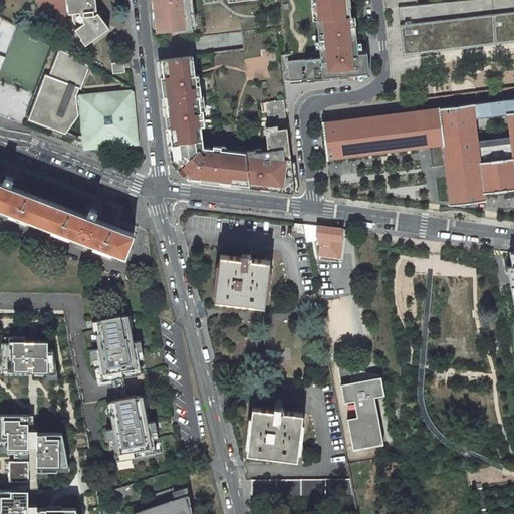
[(70,0),(71,2),(67,3),(69,13),(72,13),(73,21),(78,27),(75,29),(81,38),(84,36),(89,42),(109,27),(98,12),(94,15),(93,10),(97,10),(95,0),(70,0)]
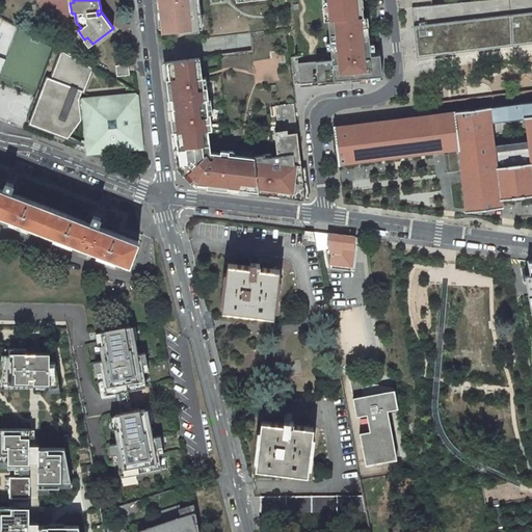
[(159,0),(161,18),(165,18),(167,32),(179,31),(179,33),(200,31),(195,0),(159,0)]
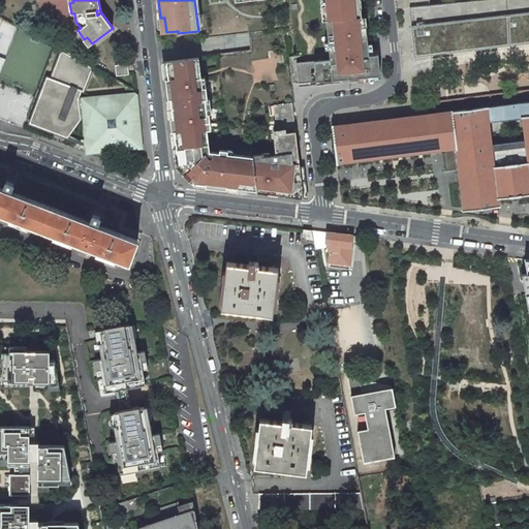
[(322,20),(327,20),(361,17),(360,8),(355,8),(353,0),(320,0),(324,0),(325,11),(321,11),(322,20)]
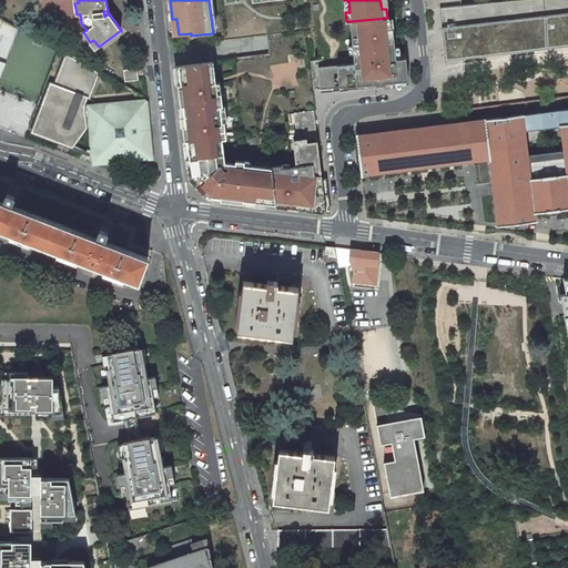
[(567,0),(515,0),(439,8),(444,52),(465,50),(567,39),(567,0)]
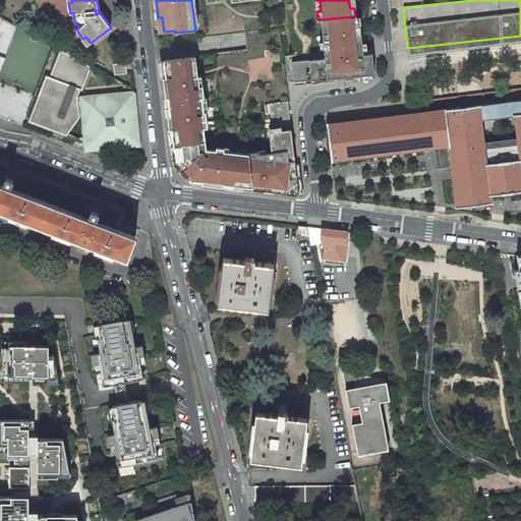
[(285,56),(288,82),(374,74),(372,54),(362,55),(362,54),(360,27),(356,27),(355,16),(322,19),(325,59),(292,61),(292,58),(288,58),(288,55),(285,56)]
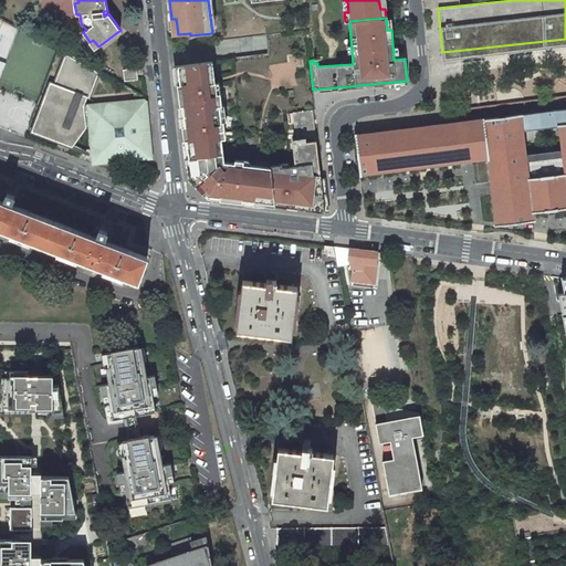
[(95,50),(98,46),(93,40),(90,42),(95,50)]
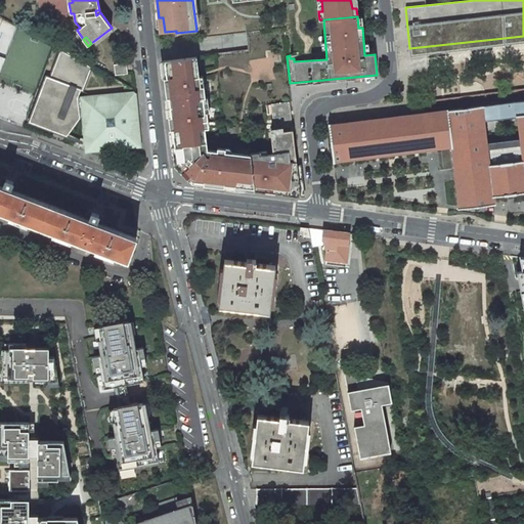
[(79,96),(90,67),(61,50),(49,82),(46,80),(29,123),(55,132),(60,134),(68,134),(81,114),(79,96)]
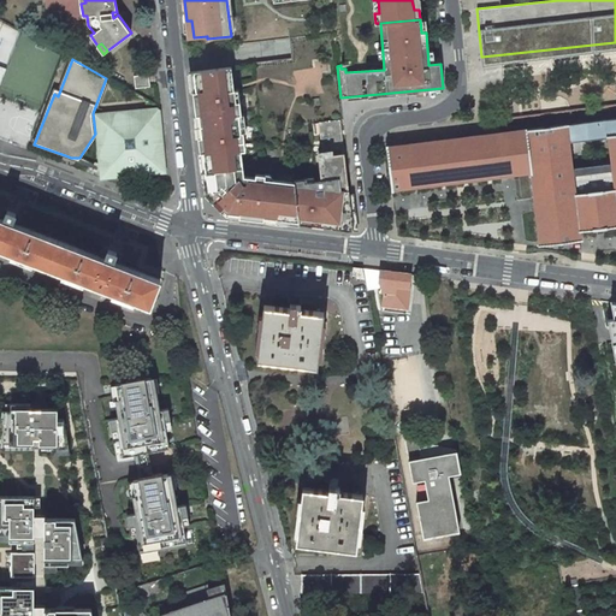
[(207,171),(243,167),(241,150),(246,150),(243,135),(241,135),(238,116),(241,114),(238,89),(234,90),(231,67),(195,71),(197,92),(193,92),(196,116),(201,114),(203,137),(199,137),(200,153),(205,153),(207,171)]
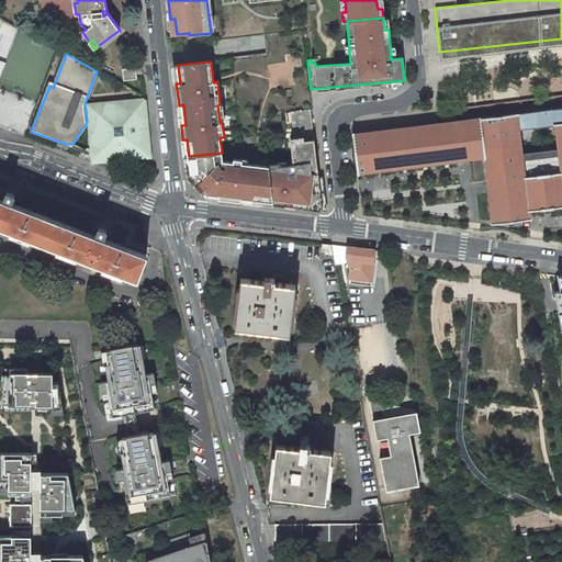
[(122,69),(123,80),(137,79),(135,68),(122,69)]
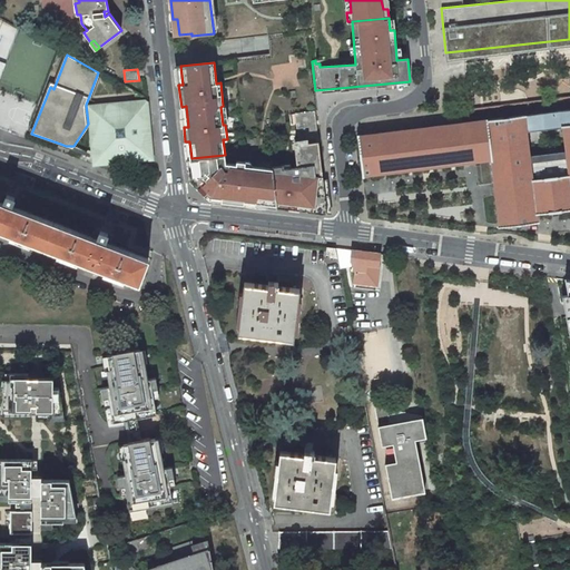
[(153,159),(146,99),(86,105),(88,124),(91,149),(94,165),(153,159)]
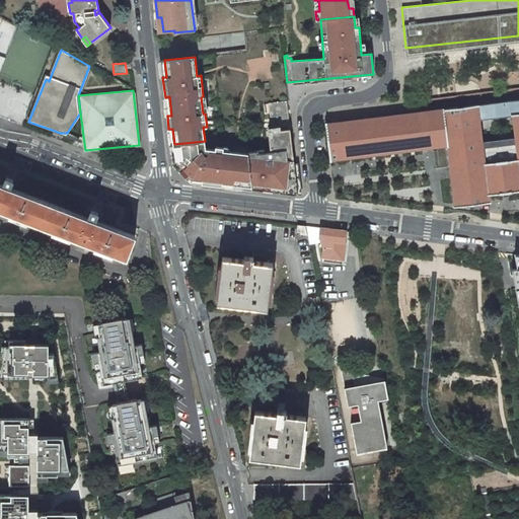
[(518,100),(488,104),(478,105),(479,118),(491,117),(512,114),(518,113),(518,100)]
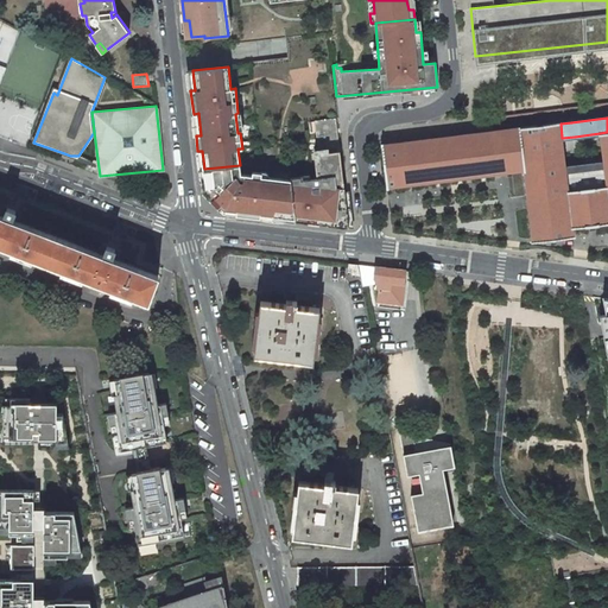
[(348,228),(335,119),(315,121),(320,164),(316,164),(317,178),(299,181),(299,177),(290,178),(291,181),(296,222),(308,223),(308,217),(327,220),(328,226),(348,228)]
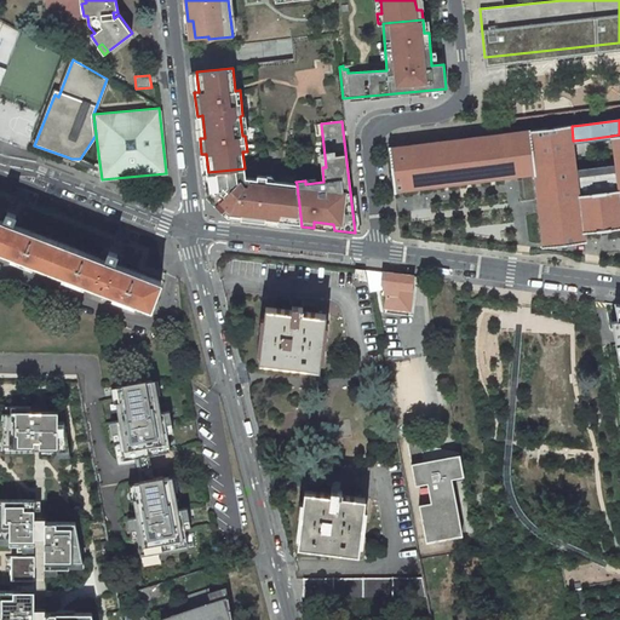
[(619,228),(619,135),(612,136),(615,165),(584,168),(577,170),(573,141),(572,126),(510,133),(389,148),(395,191),(524,176),(524,179),(534,178),(537,199),(539,214),(543,247),(585,242),(584,233),(619,228)]
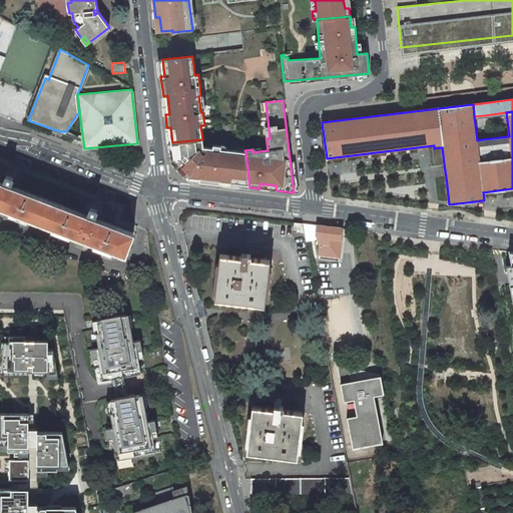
[(172,142),(168,143),(170,162),(188,179),(249,187),(245,152),(220,148),(220,145),(213,145),(212,147),(202,146),(202,139),(172,142)]
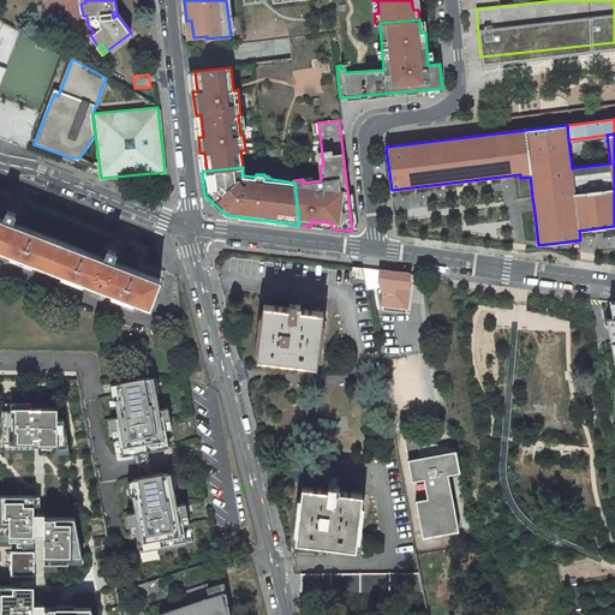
[(532,197),(530,177),(520,178),(513,179),(514,185),(515,199),(519,198),(530,197),(532,197)]
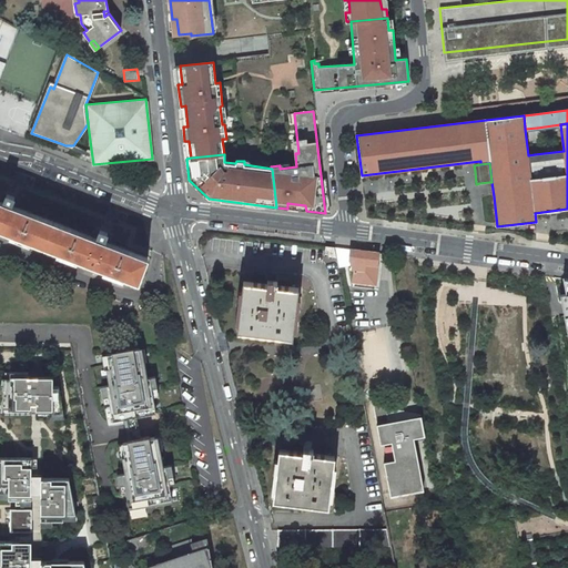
[(21,183),(32,186),(32,185),(33,185),(36,178),(22,173),(20,180),(22,181),(21,183)]
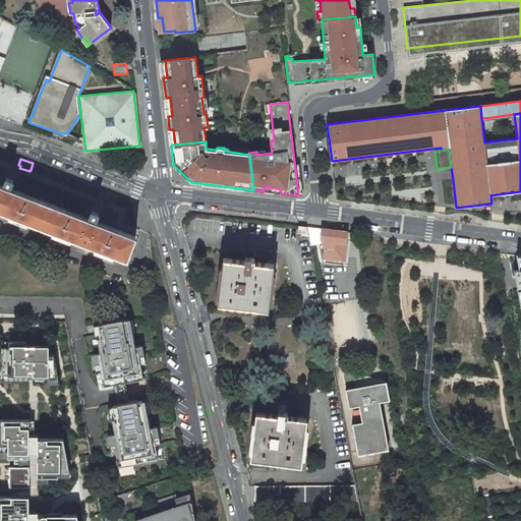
[(100,224),(103,215),(100,212),(96,210),(92,209),(89,209),(88,209),(84,217),(15,190),(18,182),(16,180),(14,178),(11,177),(8,176),(5,175),(2,176),(0,181),(0,209),(10,214),(9,217),(29,224),(30,221),(53,230),(52,233),(70,240),(71,237),(96,246),(95,249),(113,256),(114,253),(127,258),(135,237),(100,224)]
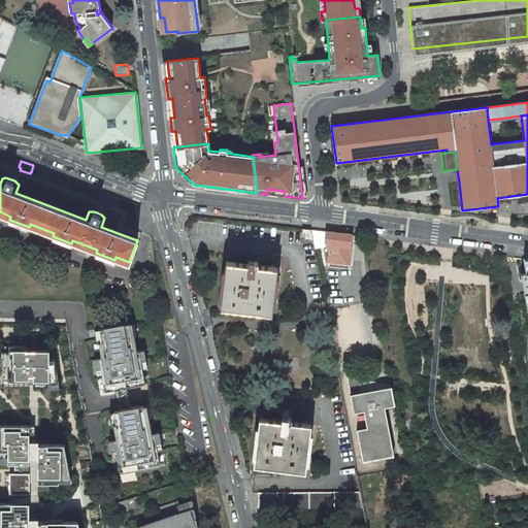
[(106,203),(117,207),(120,199),(107,194),(104,200),(107,201),(106,203)]
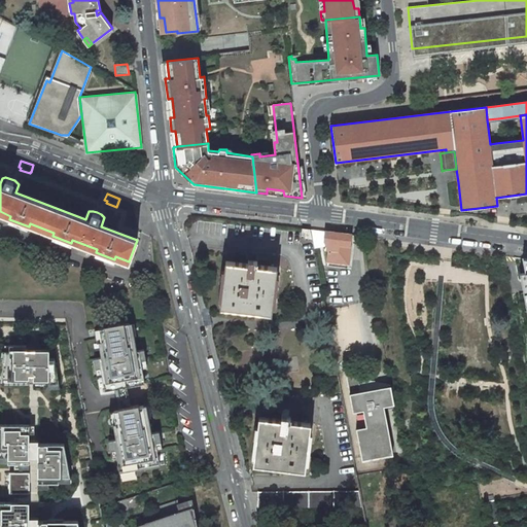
[(301,237),(312,238),(310,230),(303,229),(301,237)]
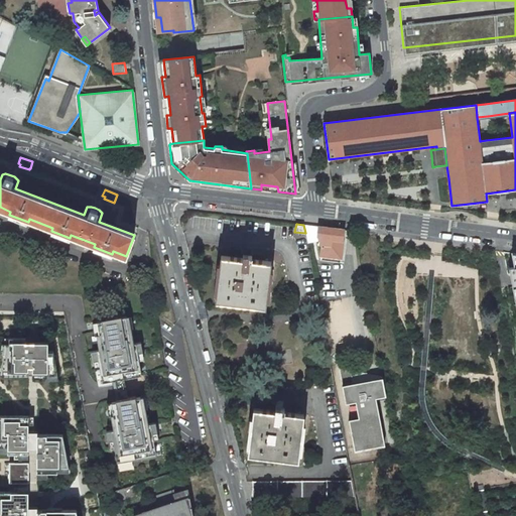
[(317,241),(318,244),(323,244),(320,256),(341,258),(345,230),(317,227),(303,225),(305,233),(307,243),(317,241)]
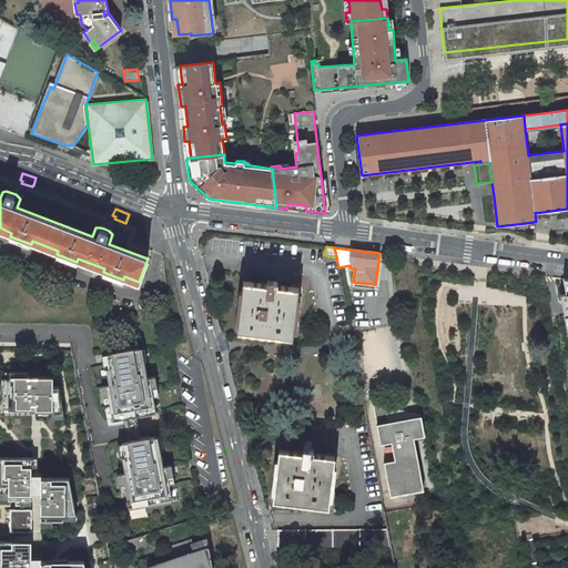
[(236,332),(293,338),(295,321),(293,321),(295,307),(296,307),(298,288),(276,285),(277,282),(267,281),(267,284),(243,281),(241,301),(242,301),(240,314),(239,314),(236,332)]
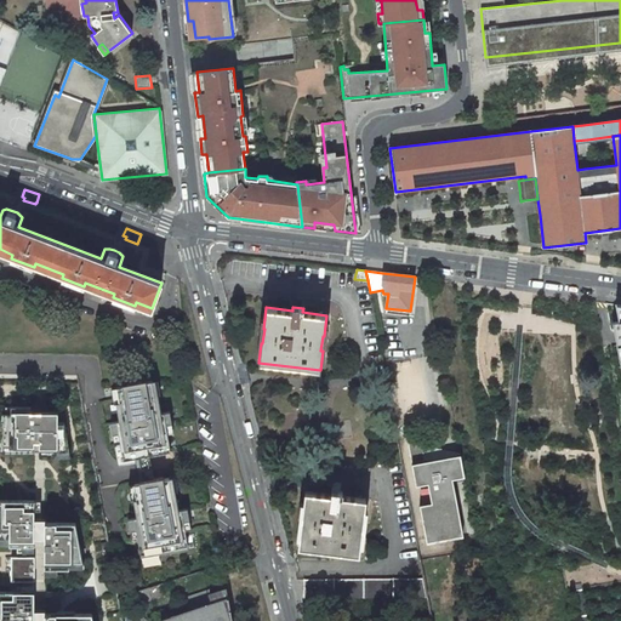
[(146,380),(123,385),(123,386),(118,387),(119,398),(115,399),(117,408),(119,421),(110,422),(113,434),(119,433),(121,446),(124,460),(135,457),(138,457),(143,480),(140,482),(140,483),(135,484),(137,499),(134,500),(135,505),(137,518),(127,519),(130,531),(136,530),(141,557),(188,548),(183,522),(189,520),(187,508),(178,511),(175,493),(171,493),(169,478),(164,479),(163,477),(154,479),(149,455),(171,451),(165,425),(171,423),(170,412),(161,414),(155,383),(152,385),(152,381),(146,382),(146,380)]
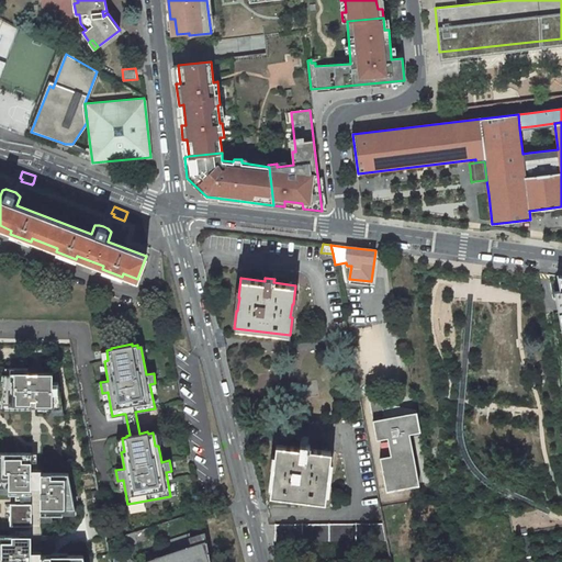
[(12,409),(32,409),(32,408),(32,404),(32,401),(36,401),(36,404),(36,408),(36,414),(52,414),(52,408),(64,408),(58,383),(54,383),(54,373),(44,373),(29,373),(29,368),(11,368),(11,374),(3,374),(0,402),(0,404),(12,405),(12,409)]
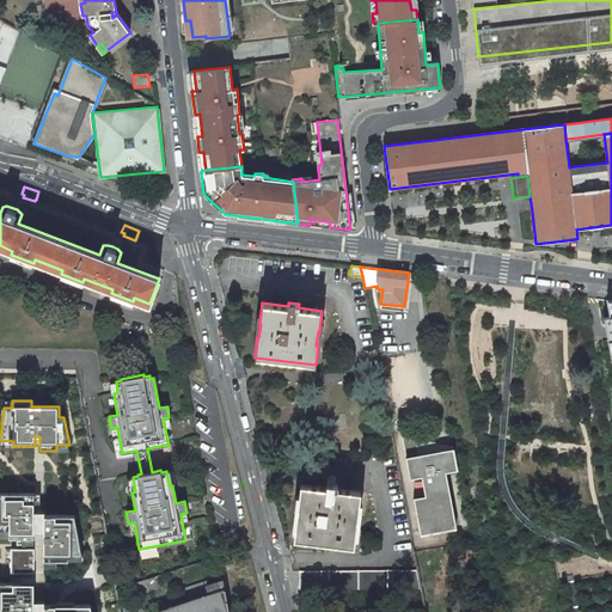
[(458,470),(453,448),(402,436),(410,478),(421,476),(426,496),(412,499),(420,531),(456,524),(445,472),(458,470)]
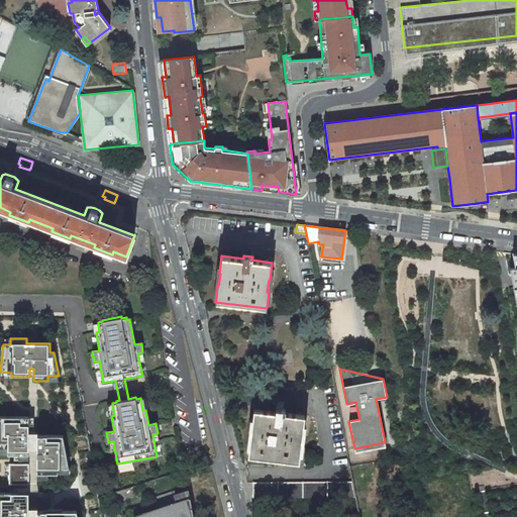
[(248,454),(299,460),(301,445),(300,444),(301,432),(302,432),(304,415),(285,412),(285,409),(283,409),(276,408),(276,411),(253,409),(251,426),(252,426),(251,439),(250,439),(248,454)]
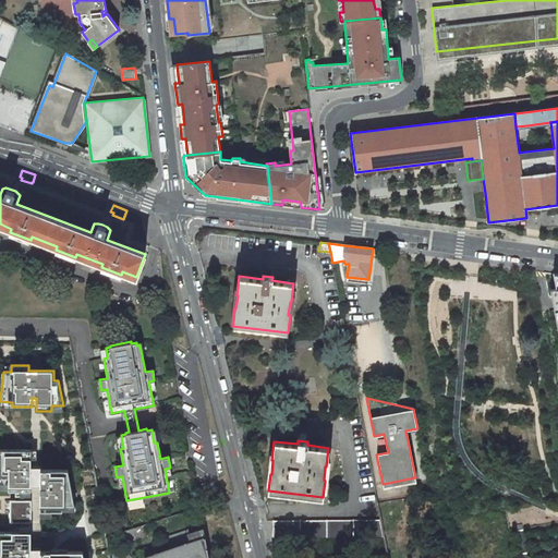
[(21,490),(21,496),(23,496),(31,496),(31,487),(40,487),(40,510),(62,510),(62,505),(74,505),(68,470),(41,470),(41,466),(31,466),(31,450),(0,449),(0,484),(9,484),(9,490),(15,490),(21,490)]
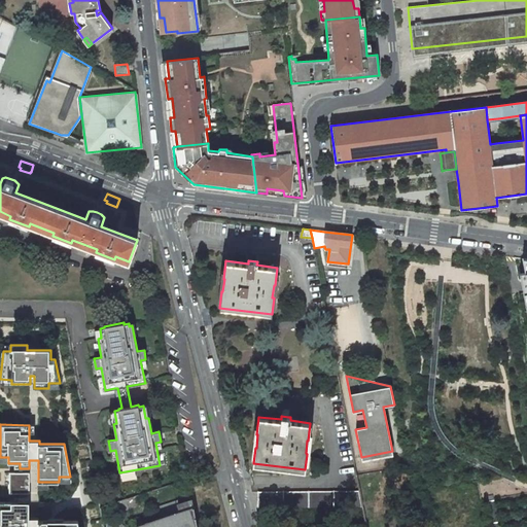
[(14,472),(9,472),(9,493),(14,493),(22,494),(29,494),(29,472),(22,472),(14,472)]
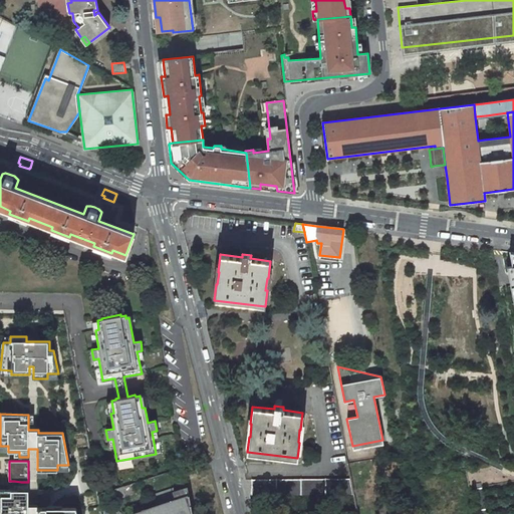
[(251,479),(251,495),(353,495),(350,479),(251,479)]
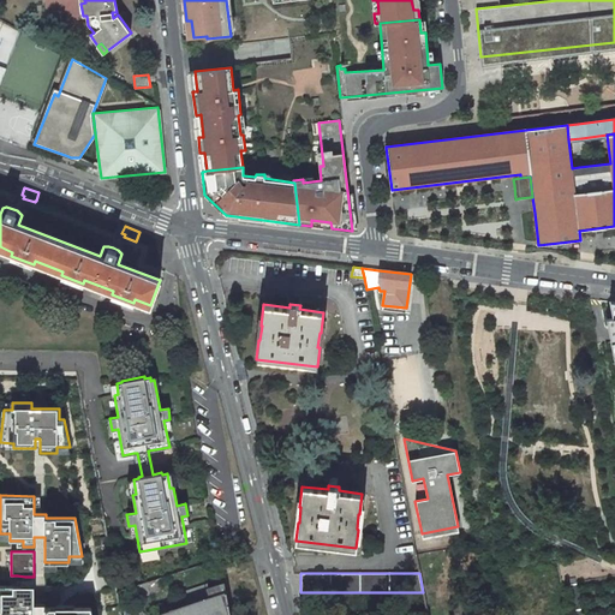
[(0,614),(91,614),(90,608),(45,608),(45,604),(34,605),(34,581),(25,581),(22,581),(22,586),(17,586),(0,585),(0,614)]
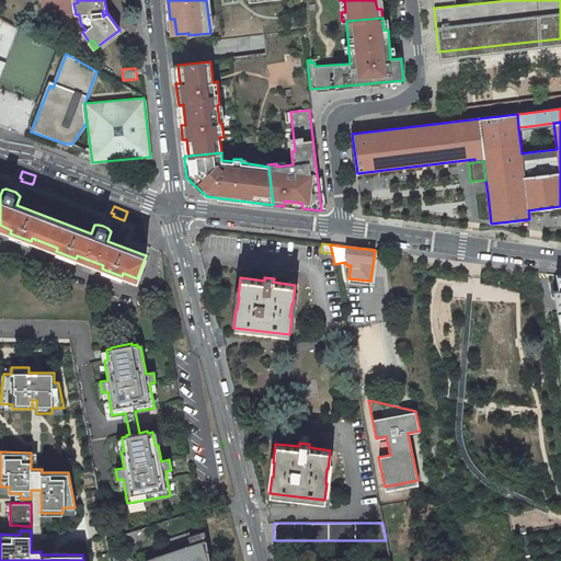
[(165,554),(146,560),(209,560),(205,531),(190,537),(189,534),(161,544),(165,554)]
